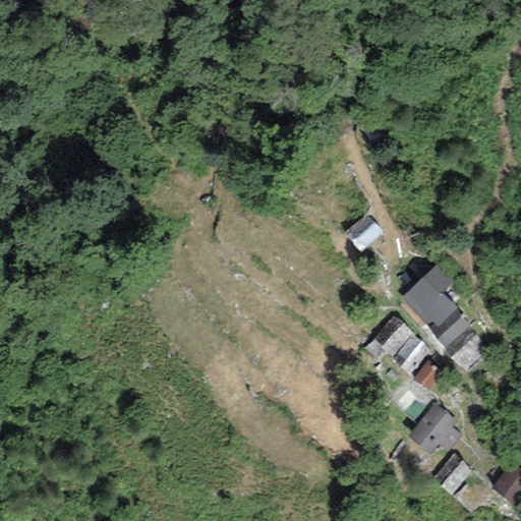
[(358,251),(382,233),(368,216),(345,235),(358,251)]
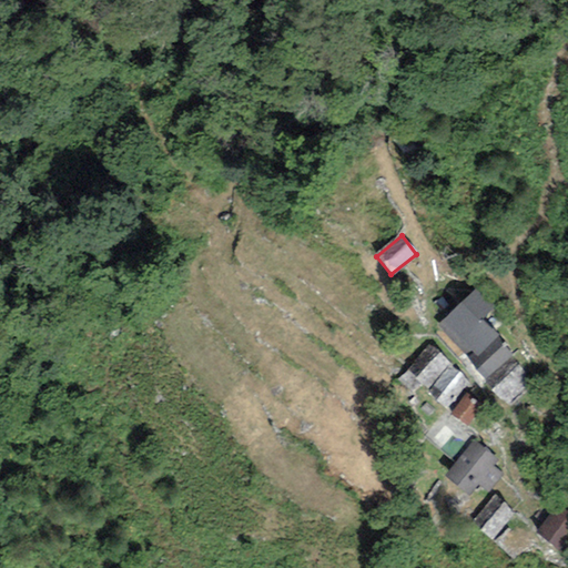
[(485,381),(511,355),(497,340),(499,337),(483,320),(495,308),(477,288),(437,325),(468,358),(466,361),(485,381)]
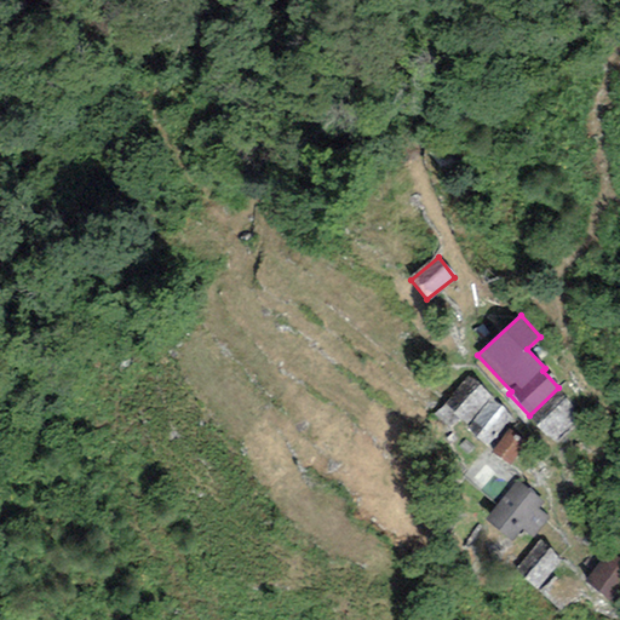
[(466,424),(492,396),(469,375),(443,405),(466,424)]
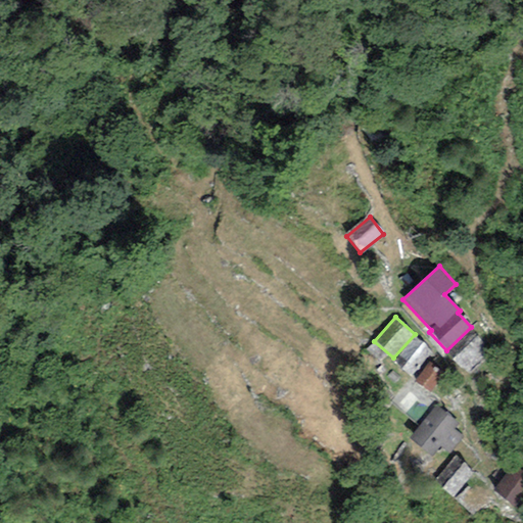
[(492,348),(471,327),(446,350),(472,377),(497,352),(492,348)]
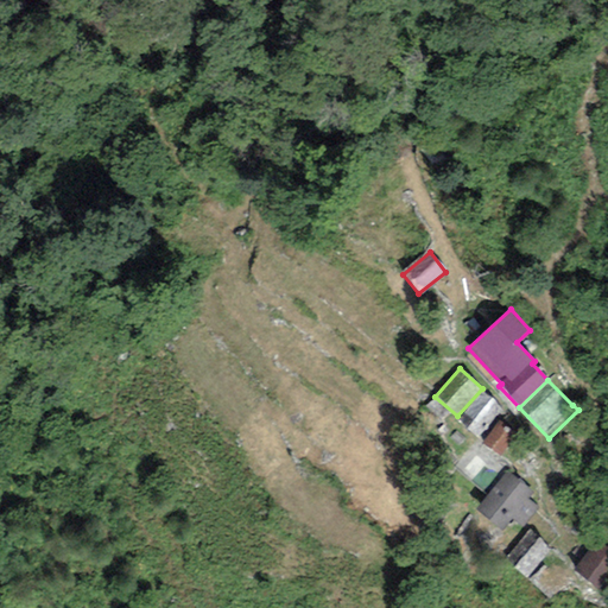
[(502,410),(481,392),(457,420),(480,438),(502,410)]
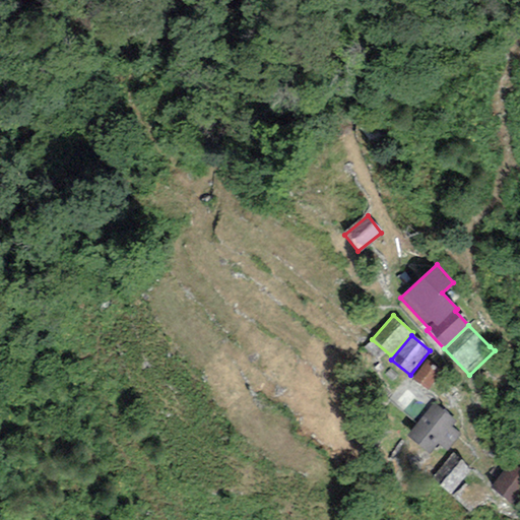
[(443,374),(426,361),(412,378),(430,391),(443,374)]
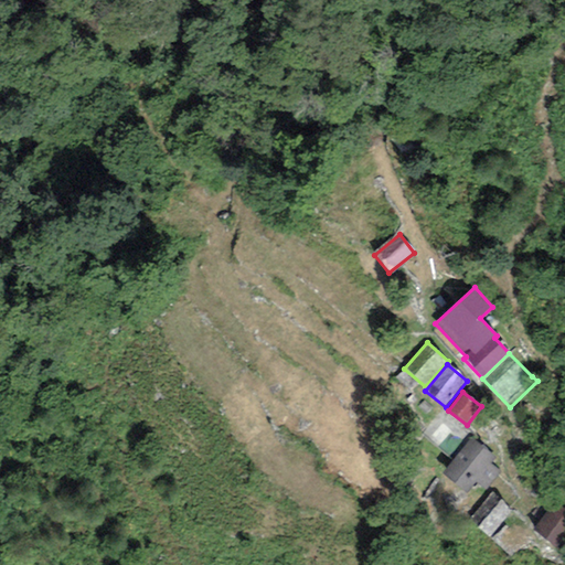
[(496,458),(471,438),(441,473),(467,494),(476,482),(486,490),(500,472),(490,465),(496,458)]
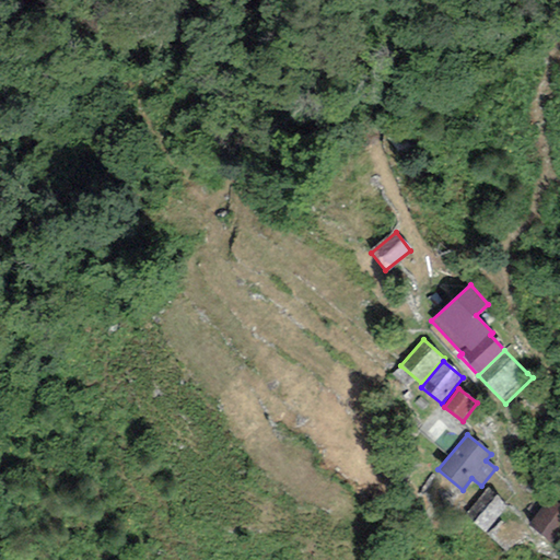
[(508,505),(487,488),(466,512),(476,521),(474,523),(485,532),(508,505)]
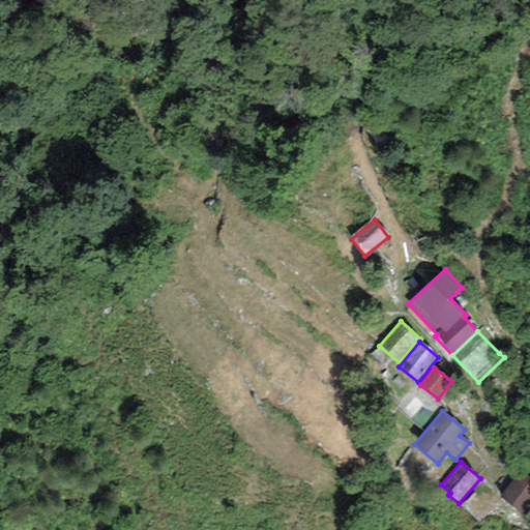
[(529,505),(529,478),(518,470),(499,497),(524,514),(529,505)]
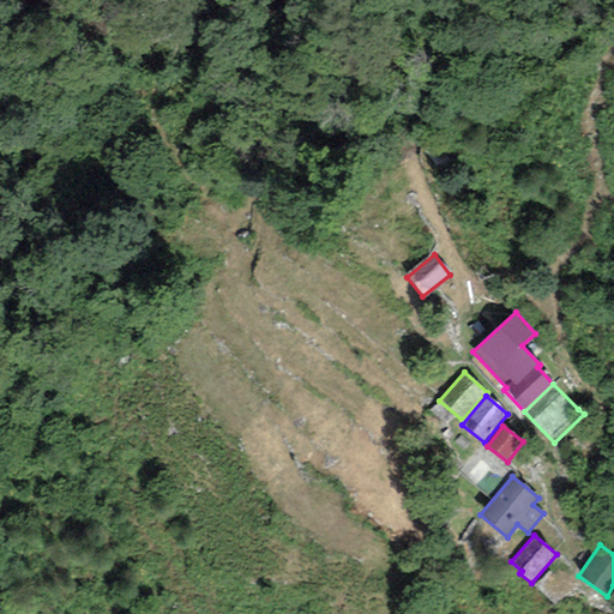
All buildings are outlined.
